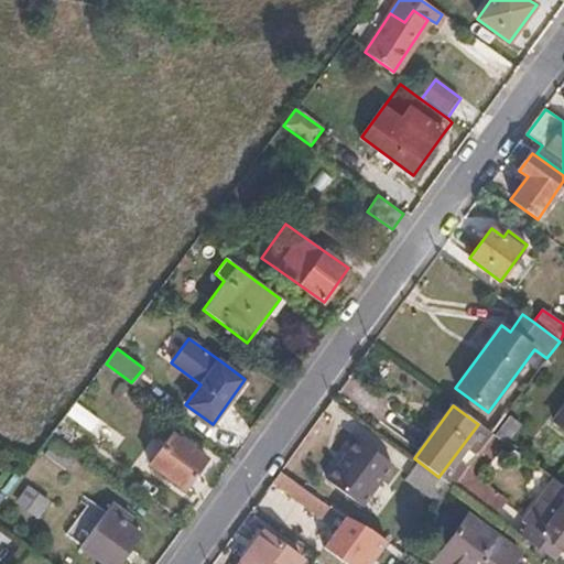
[(563,408),(554,422),(563,427),(563,408)]
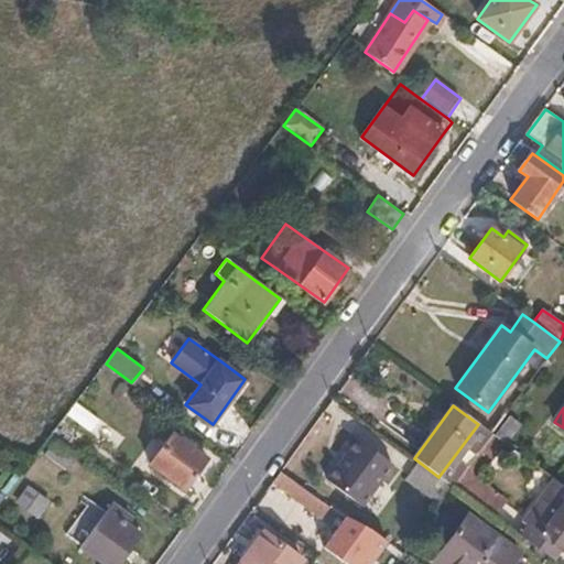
[(100,420),(91,432),(116,449),(125,436),(100,420)]
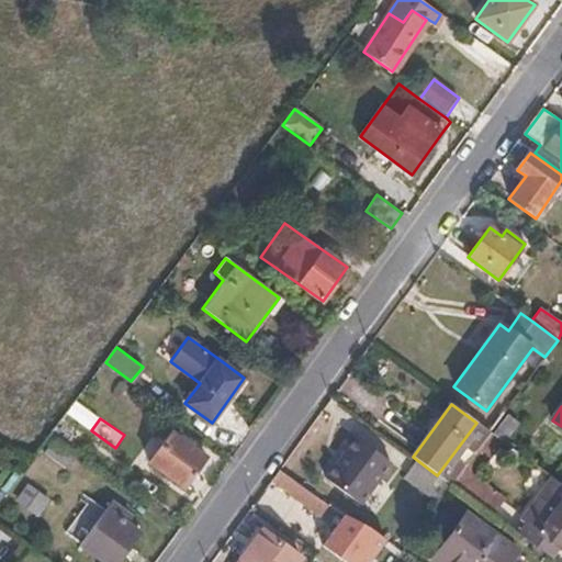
[(149,461),(184,486),(205,456),(192,446),(194,444),(182,435),(180,438),(171,430),(149,461)]
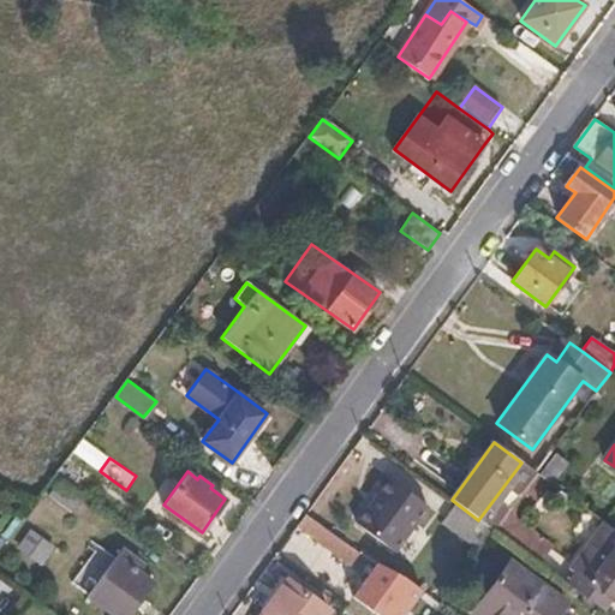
[(551,483),(537,472),(495,531),(536,561),(547,547),(519,526),(551,483)]
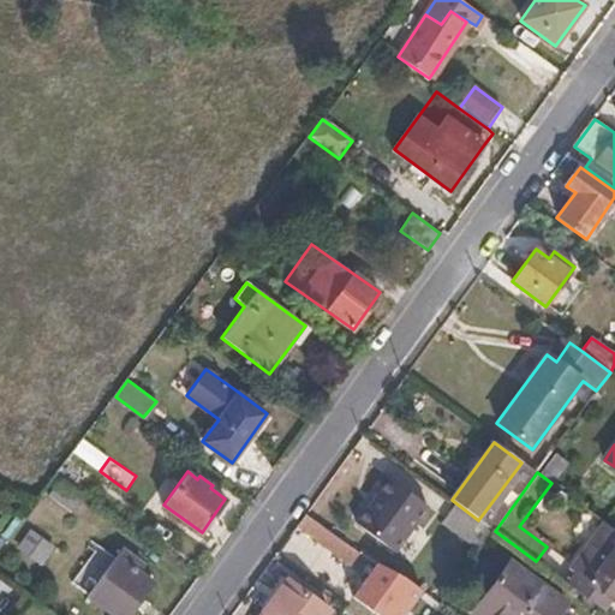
[(377,531),(359,518),(357,521),(396,550),(429,506),(389,477),(386,482),(413,502),(387,537),(377,531)]
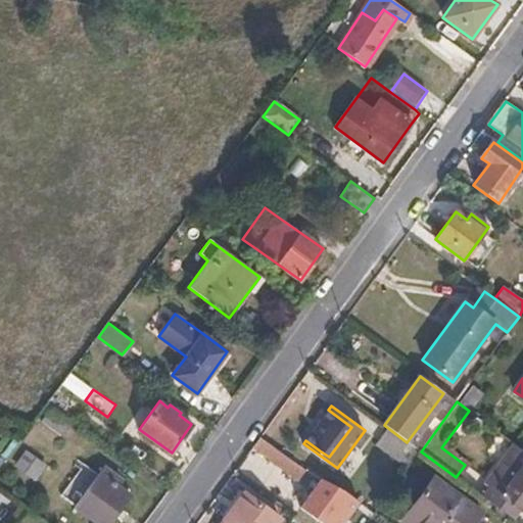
[(325,407),(302,438),(305,440),(321,452),(329,457),(351,427),(328,410),(325,407)]
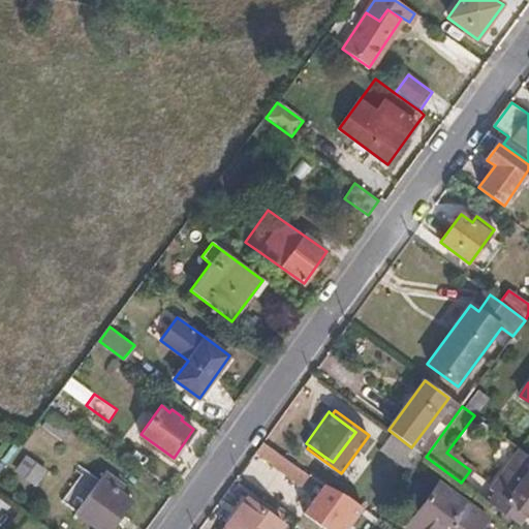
[(49,415),(41,426),(61,439),(68,430),(49,415)]
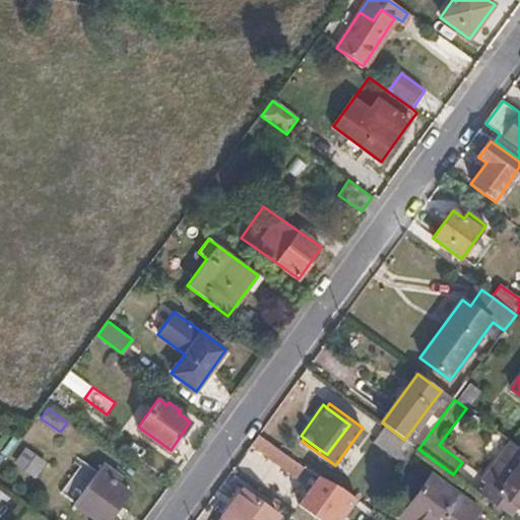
[(519,448),(470,411),(463,420),(505,452),(482,482),(519,510),(519,508),(519,448)]
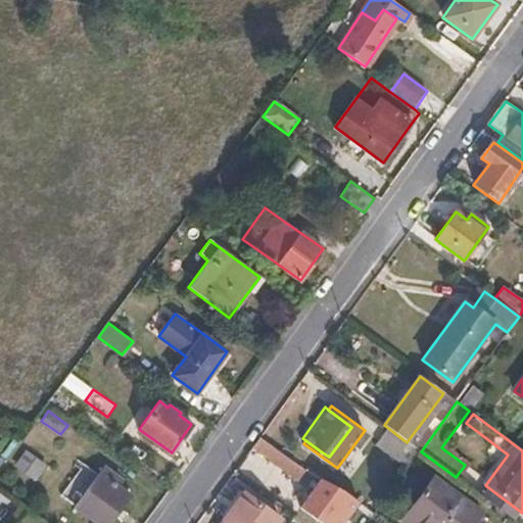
[(306,471),(260,438),(253,446),(299,480),(306,471)]
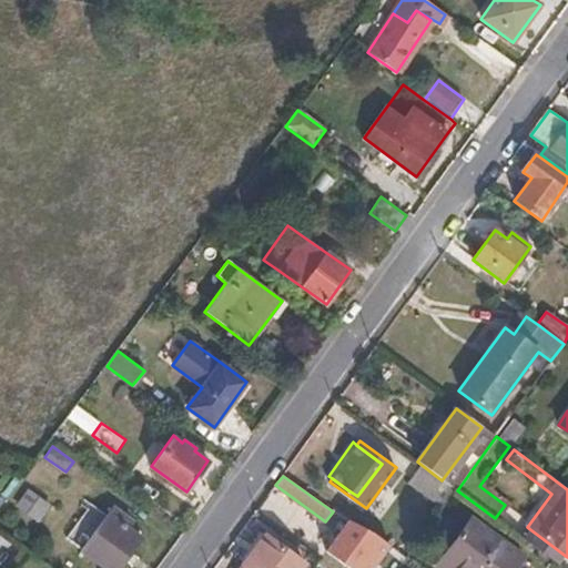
[(28,513),(38,519),(48,506),(29,493),(21,501),(31,508),(28,513)]
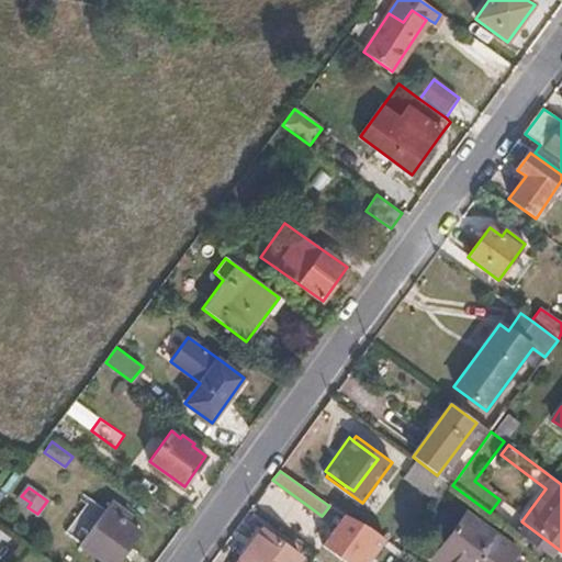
[(80,544),(104,561),(115,561),(138,531),(131,525),(134,520),(111,503),(80,544)]
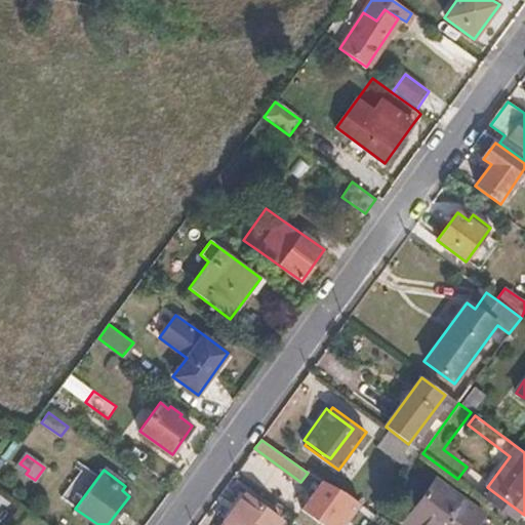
[(476,524),(484,514),(436,479),(404,523),(406,524),(476,524)]
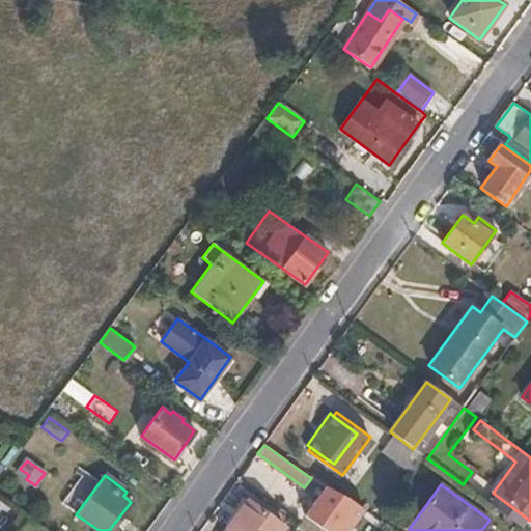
[(348,498),(372,514),(379,506),(355,490),(348,498)]
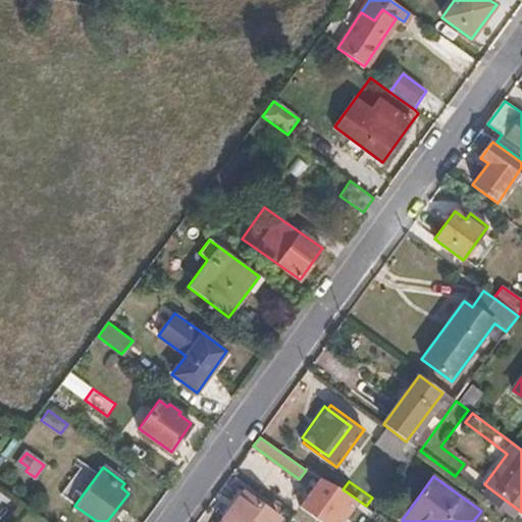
[(319,483),(301,507),(321,521),(344,521),(346,519),(331,507),(338,498),(319,483)]
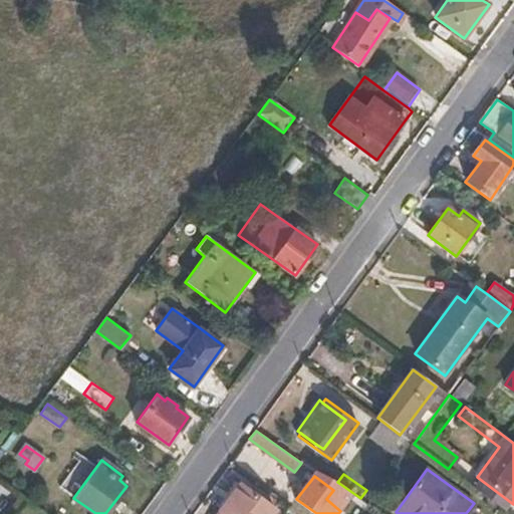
[(241,484),(218,513),(272,513),(275,510),(241,484)]
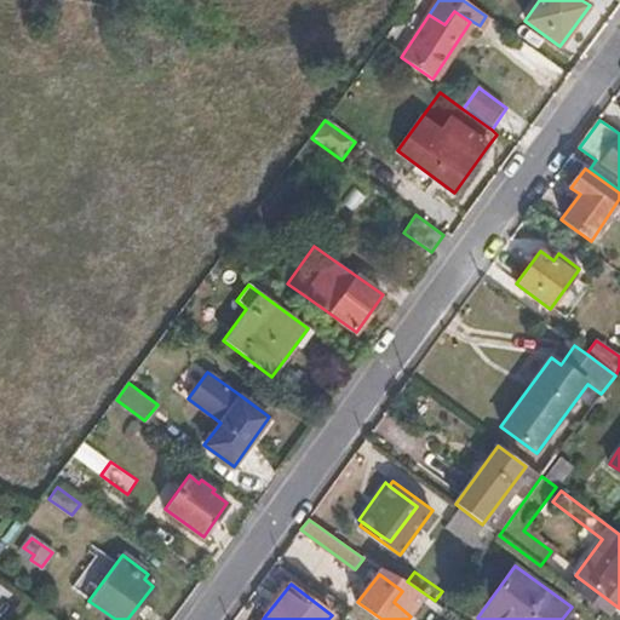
[(419,604),(402,591),(394,602),(411,616),(419,604)]
